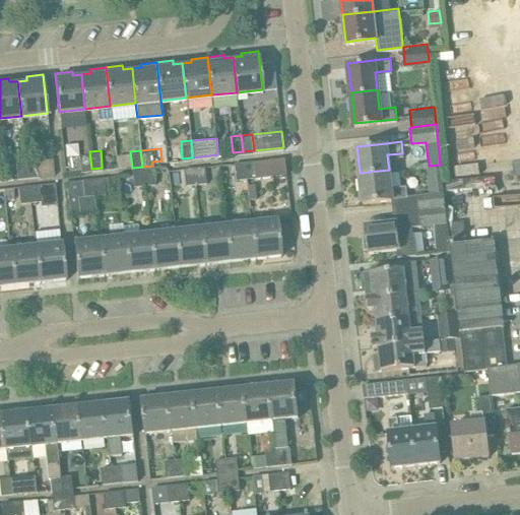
[(80,170),(91,169),(89,151),(79,152),(80,170)]
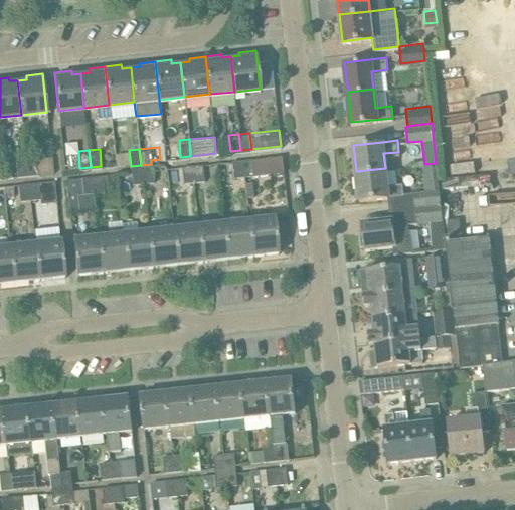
[(265,156),(252,157),(253,173),(267,172),(283,170),(281,154),(265,156)]
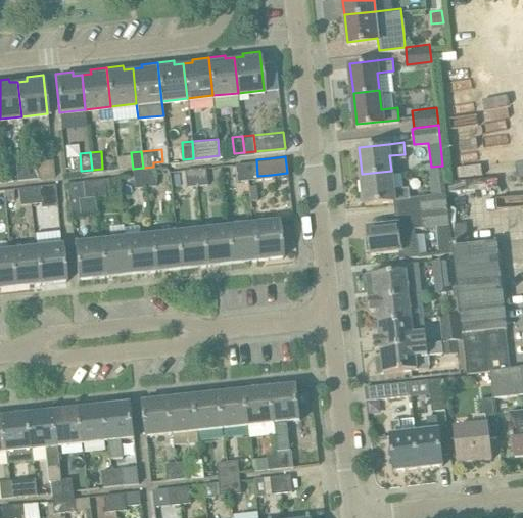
[(37,158),(26,159),(28,177),(38,176),(37,158)]
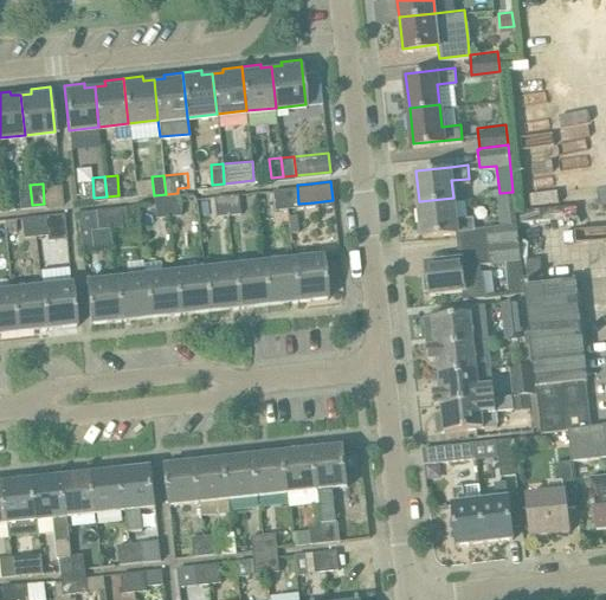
[(20,206),(32,205),(30,185),(18,186),(20,206)]
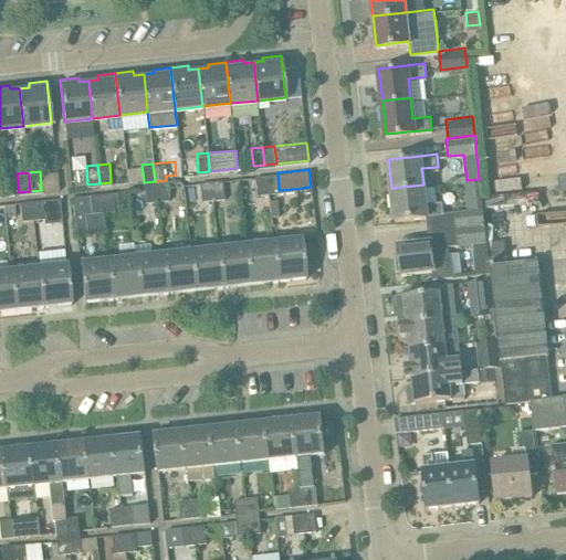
[(265,173),(268,192),(279,191),(279,190),(278,172),(265,173)]
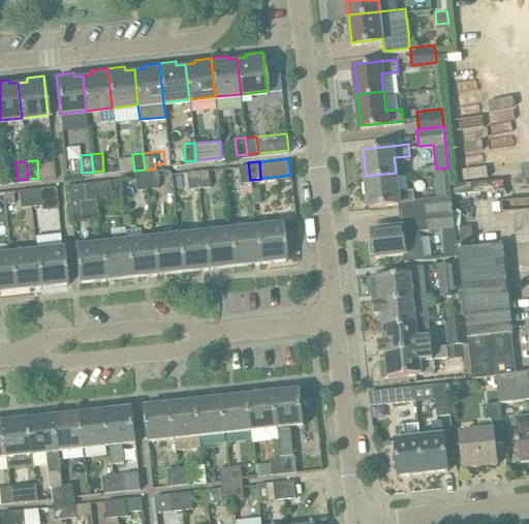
[(250,180),(248,162),(238,163),(239,181),(250,180)]
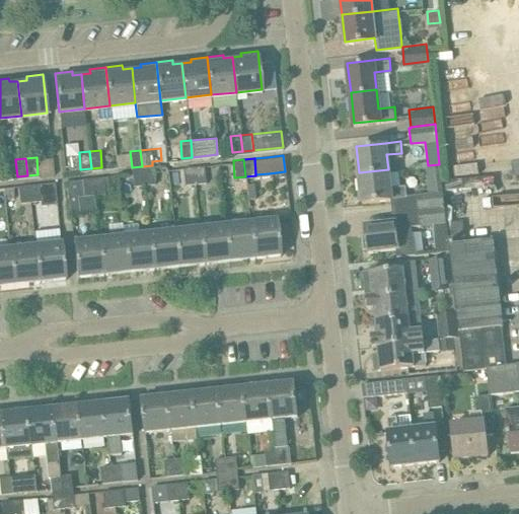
[(194,165),(195,181),(206,180),(204,163),(194,165)]
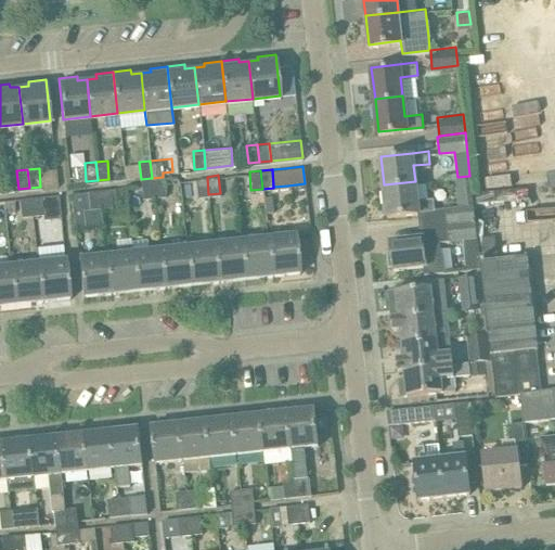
[(448,206),(450,221),(475,218),(469,176),(457,177),(455,177),(459,205),(448,206)]
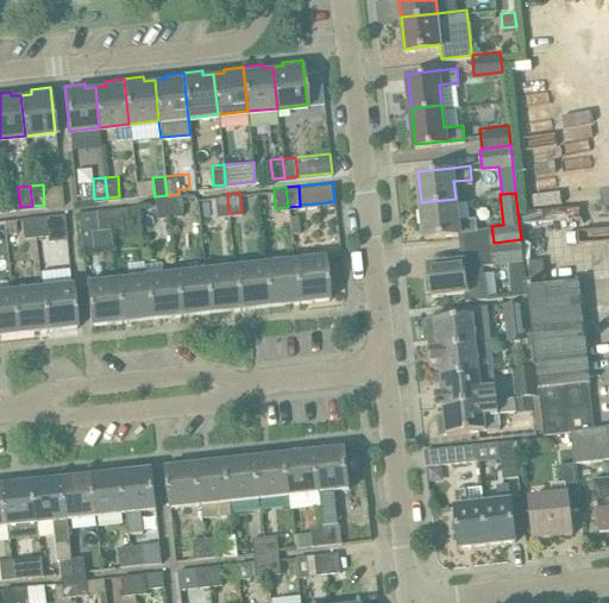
[(179,194),(167,195),(169,214),(181,213),(179,194)]
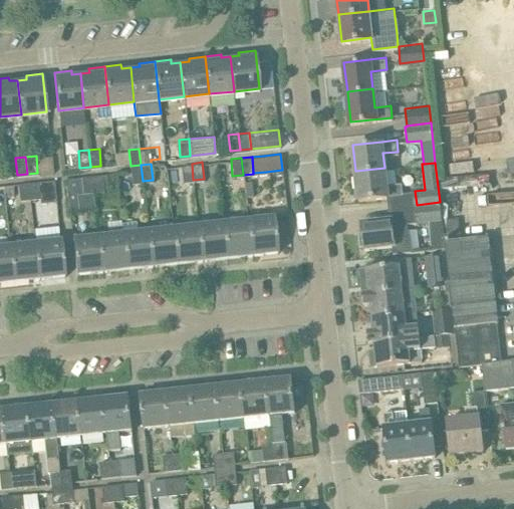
[(193,180),(192,164),(181,165),(183,181),(193,180)]
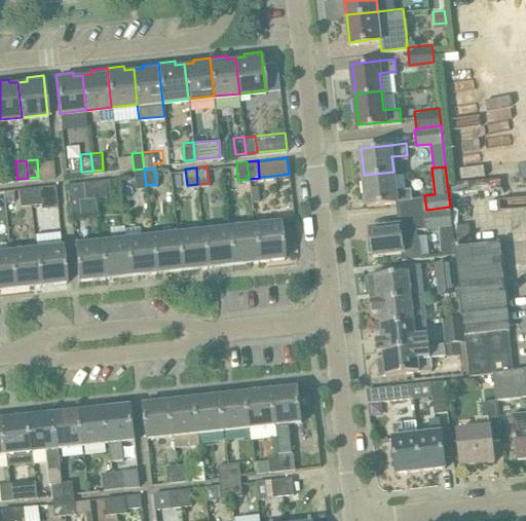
[(144,169),(134,170),(136,186),(146,185),(144,169)]
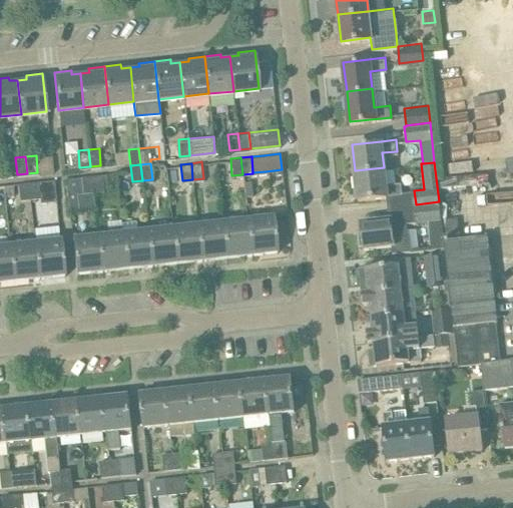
[(393,206),(416,204),(414,190),(402,192),(401,180),(385,181),(384,167),(355,170),(359,198),(387,195),(387,193),(391,193),(393,206)]
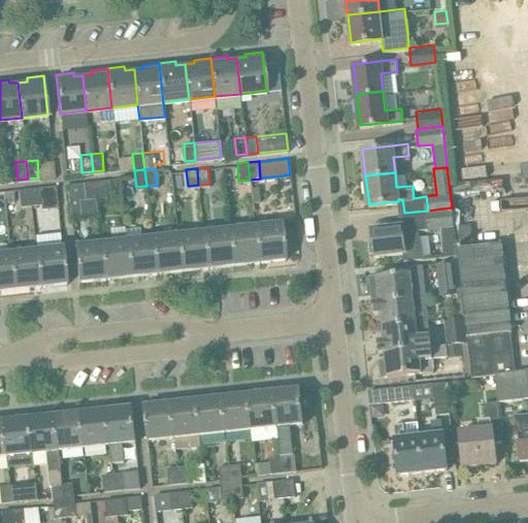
[(96,195),(106,195),(104,177),(94,178),(96,195)]
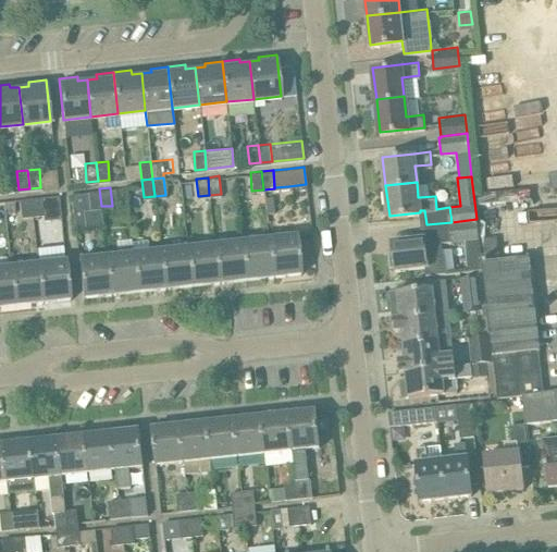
[(103,225),(101,206),(99,188),(73,192),(76,228),(103,225)]
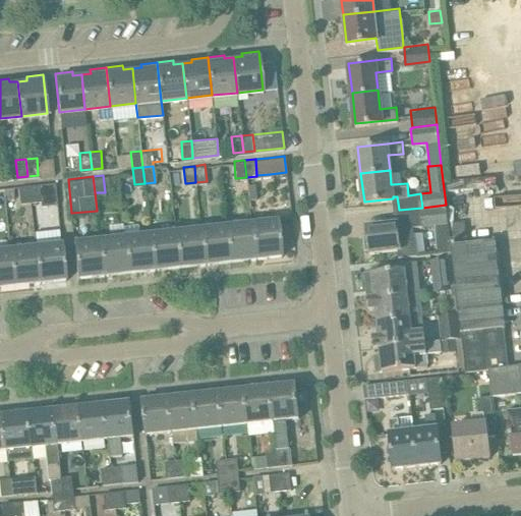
[(55,181),(30,183),(31,201),(40,199),(41,204),(57,203),(55,181)]
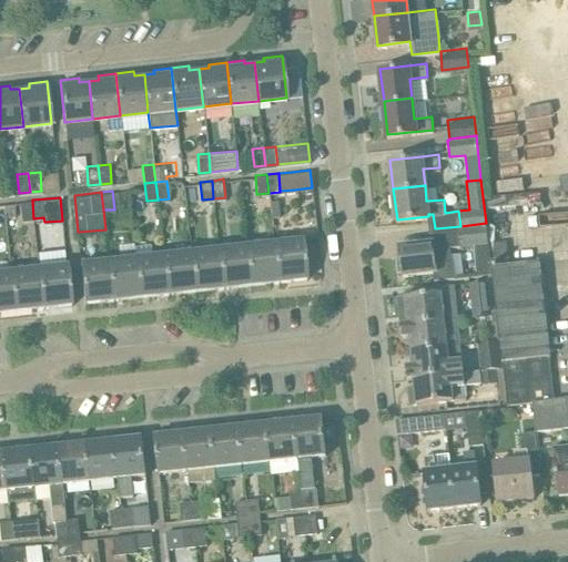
[(21,220),(33,218),(32,200),(20,201),(21,220)]
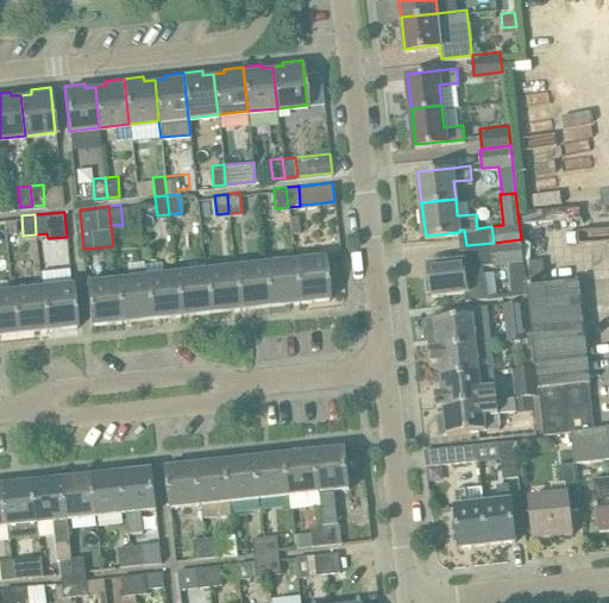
[(522,256),(521,239),(494,243),(495,259),(507,258),(507,262),(510,294),(527,291),(522,256)]
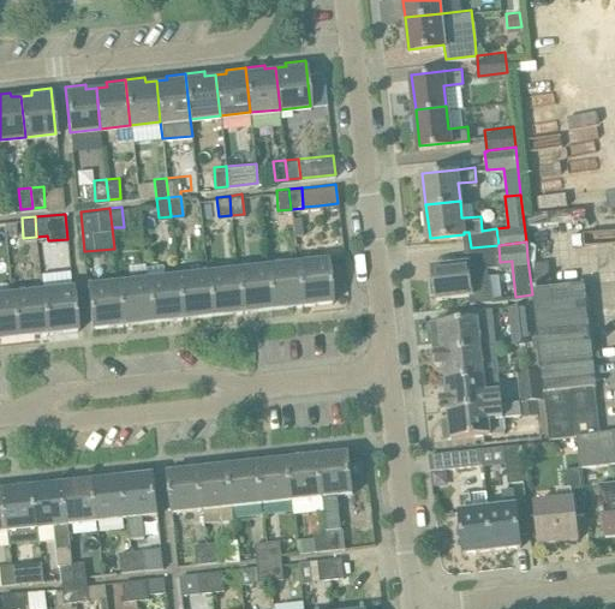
[(532,296),(533,302),(538,346),(539,360),(541,368),(544,395),(549,439),(577,436),(614,431),(614,425),(601,428),(596,382),(597,382),(585,280),(553,284),(549,257),(537,260),(535,242),(526,243),(532,294),(532,296)]
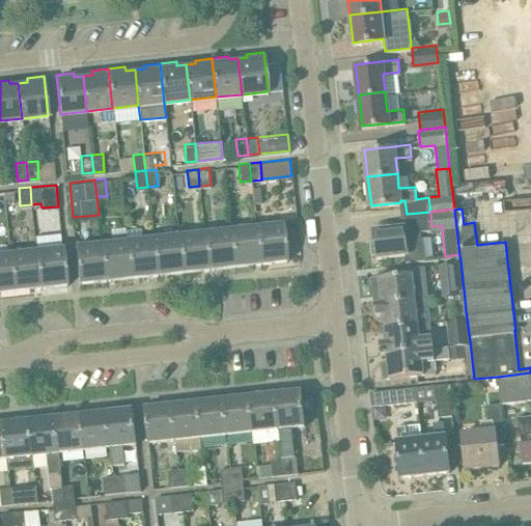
[(430,212),(407,214),(409,229),(403,230),(403,225),(373,229),(374,239),(371,240),(372,251),(375,251),(376,255),(406,252),(407,260),(426,258),(422,230),(442,228),(442,225),(431,226),(430,212)]
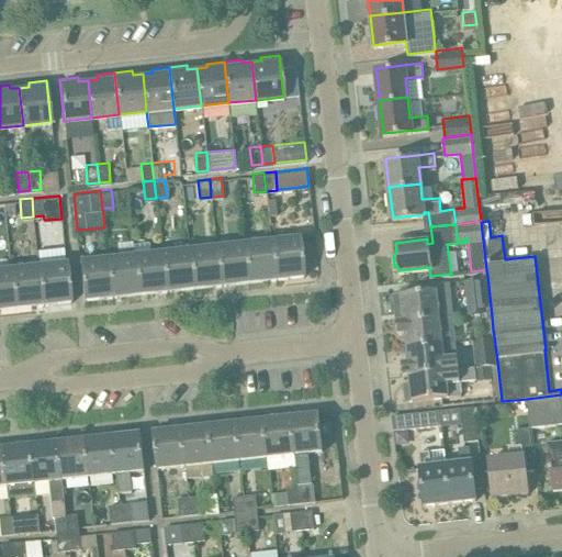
[(271,237),(276,277),(303,275),(299,234),(271,237)]
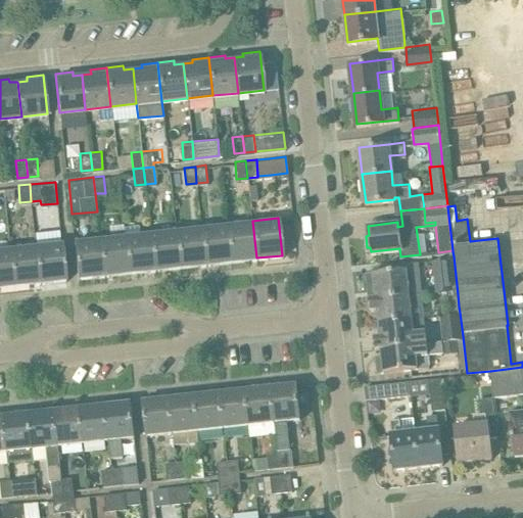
[(231,261),(256,257),(252,221),(227,224),(231,261)]
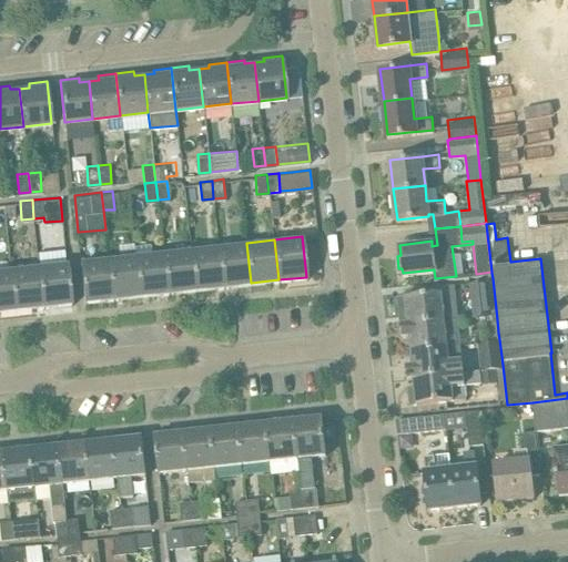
[(140,295),(135,254),(134,241),(119,243),(120,256),(109,257),(113,298),(140,295)]
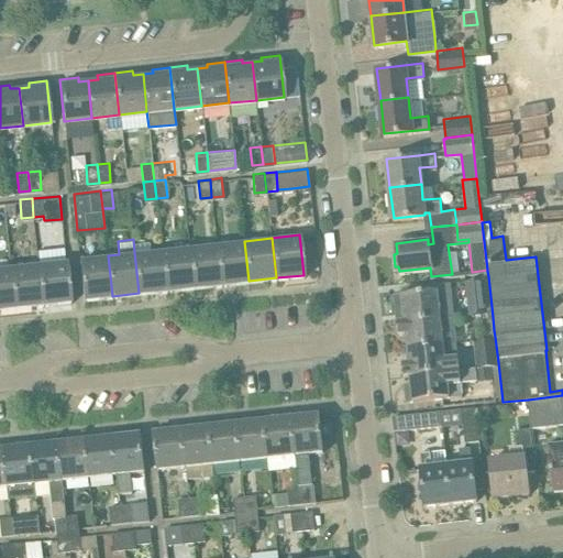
[(221,284),(249,281),(244,241),(217,243),(221,284)]
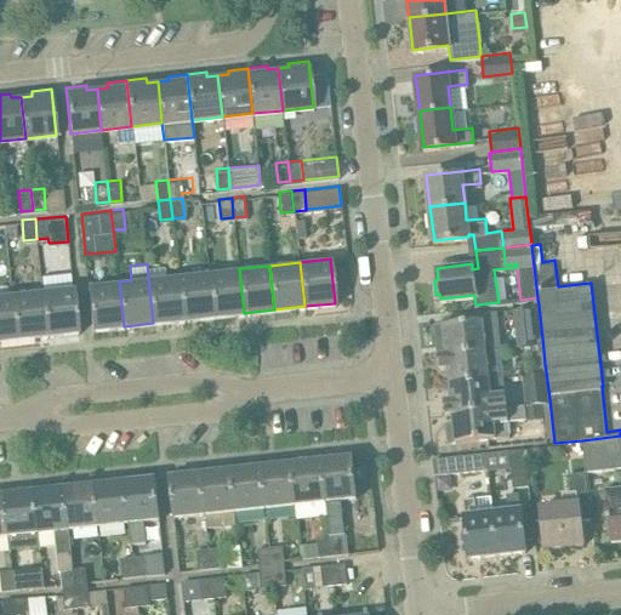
[(214,317),(244,313),(239,268),(209,272),(214,317)]
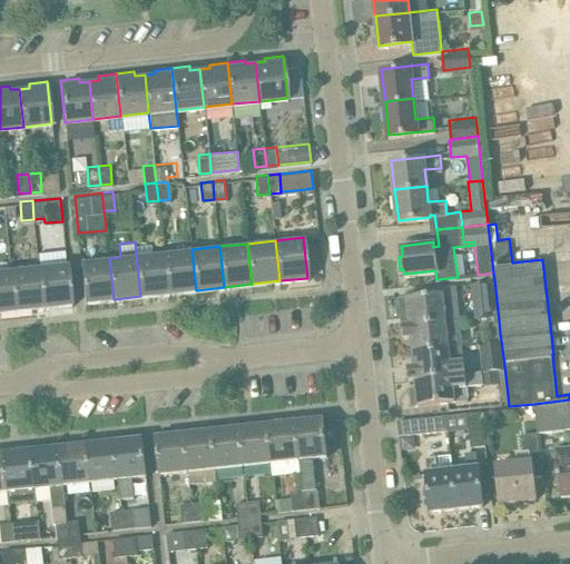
[(164,253),(168,293),(196,290),(192,249),(164,253)]
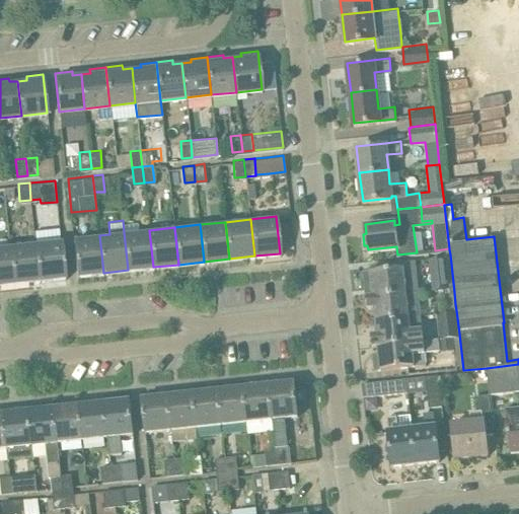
[(128,270),(153,267),(149,230),(124,232),(128,270)]
